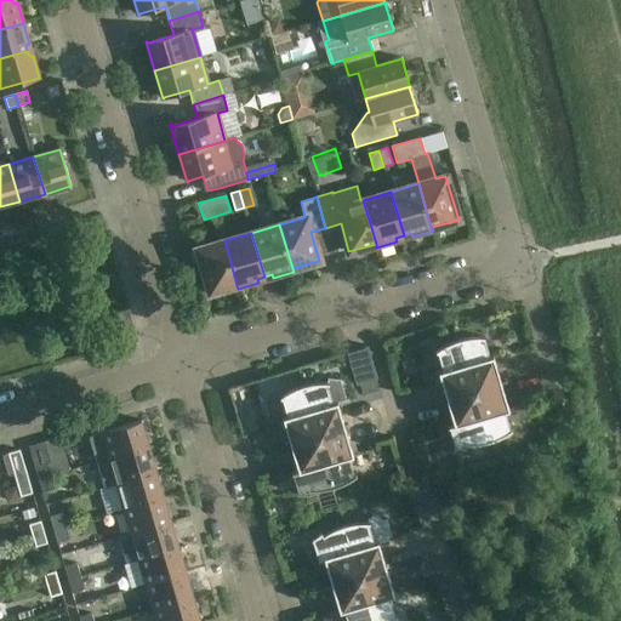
[(237,285),(224,240),(197,249),(210,292),(237,285)]
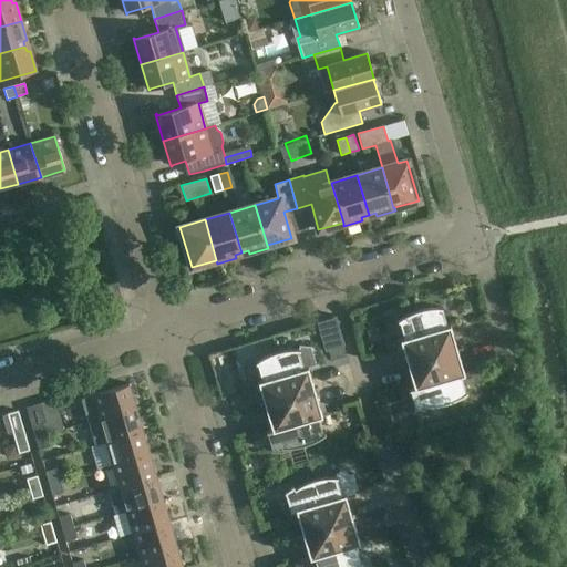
[(322,229),(310,237),(318,250),(330,243),(322,229)]
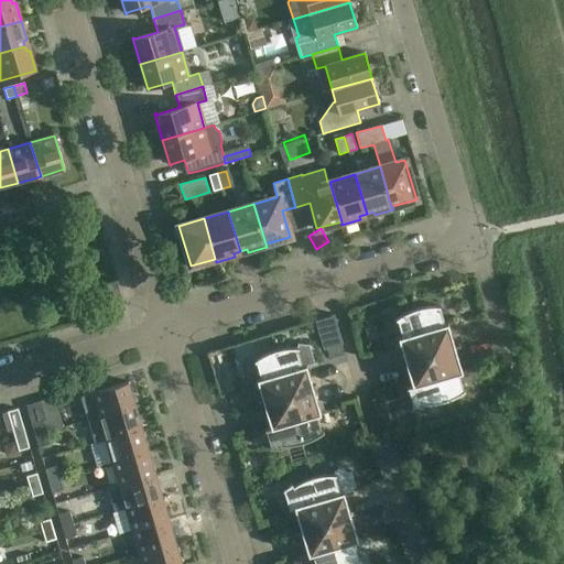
[(416,308),(430,355),(455,348),(451,333),(447,334),(445,326),(448,326),(447,323),(444,324),(438,307),(440,307),(440,306),(430,306),(423,307),(416,308)]
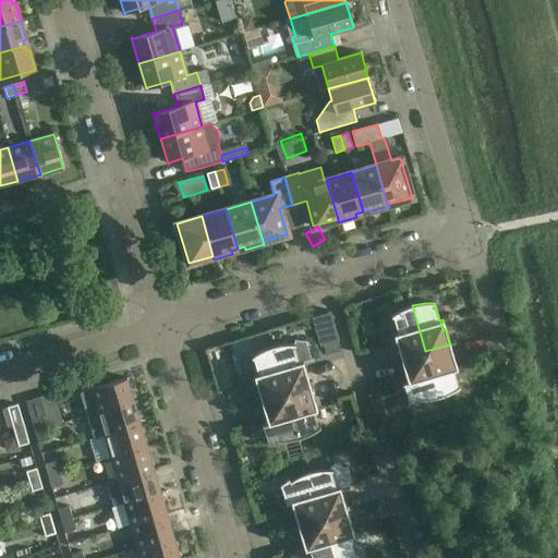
[(401,359),(425,351),(412,305),(403,310),(397,313),(391,316),(392,317),(393,316),(398,332),(393,334),(395,337),(398,336),(400,343),(397,344),(401,359)]
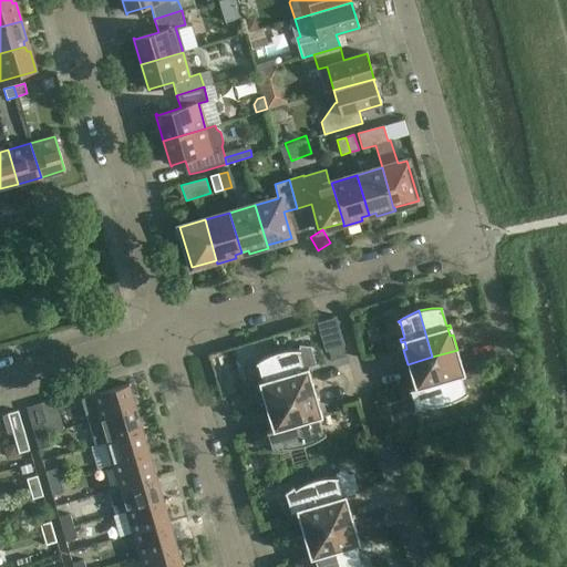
[(334,317),(317,322),(325,351),(328,350),(343,347),(334,317)]
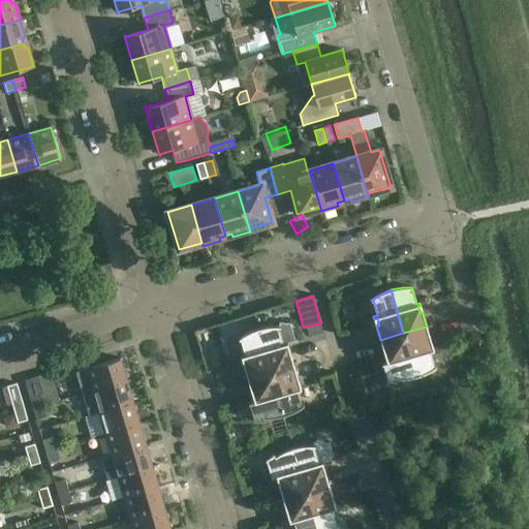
[(320,323),(306,327),(309,336),(323,332),(320,323)]
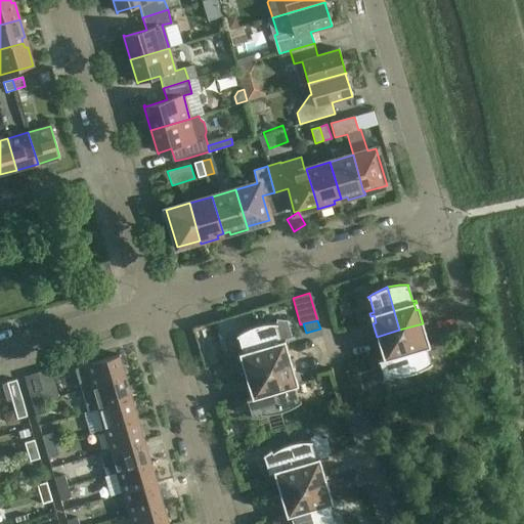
[(256,325),(268,368),(291,362),(287,348),(285,349),(282,342),(285,341),(285,339),(280,340),(276,324),(277,324),(277,323),(271,323),(264,323),(256,325)]
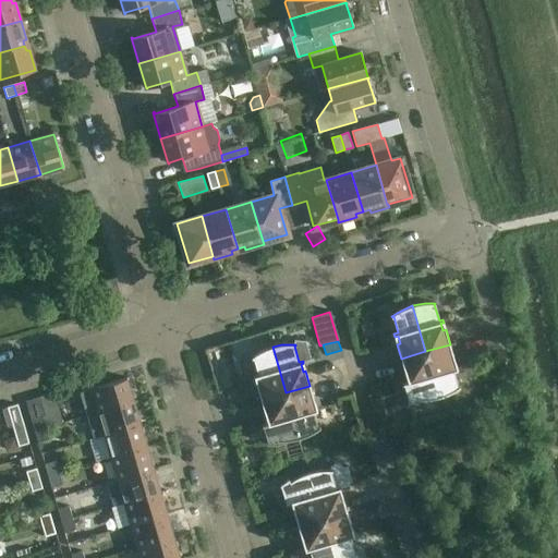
[(425,351),(439,397),(448,393),(455,390),(460,387),(459,386),(458,386),(453,370),(457,368),(457,366),(453,367),(451,360),(455,359),(450,344),(425,351)]
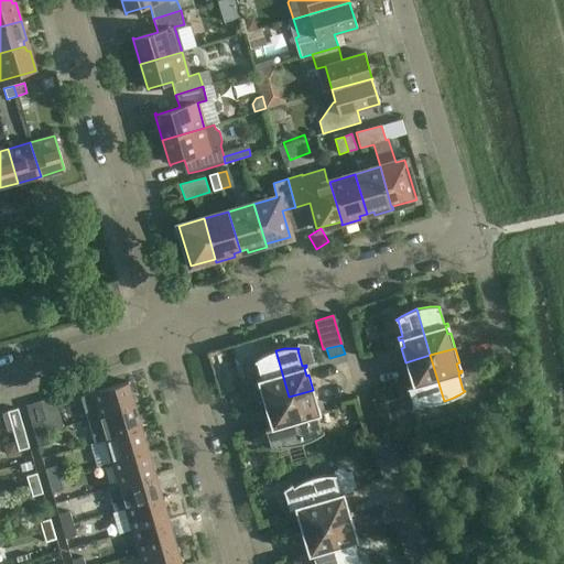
[(263,389),(260,389),(264,404),(289,397),(275,350),(266,354),(260,357),(255,361),(255,362),(256,361),(261,378),(257,379),(258,382),(261,381),(263,389)]
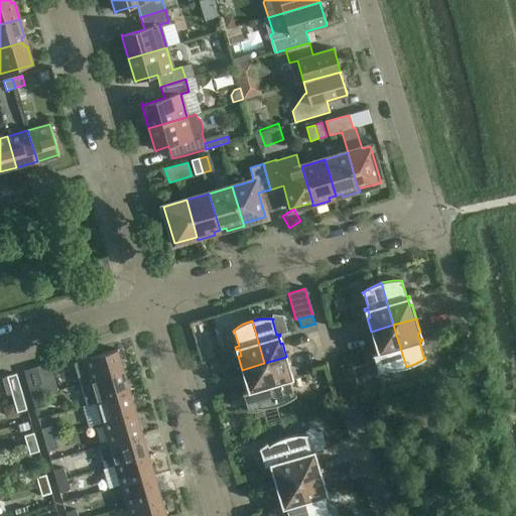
[(377,372),(387,373),(387,371),(386,371),(386,370),(391,370),(397,369),(406,367),(393,325),(371,332),(375,345),(378,345),(380,351),(377,352),(377,353),(373,355),(378,371),(377,371),(377,372)]
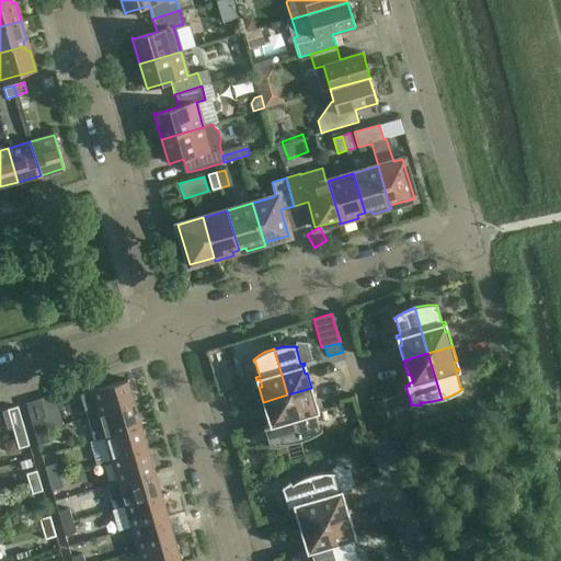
[(79,395),(87,418),(135,403),(127,380),(79,395)]
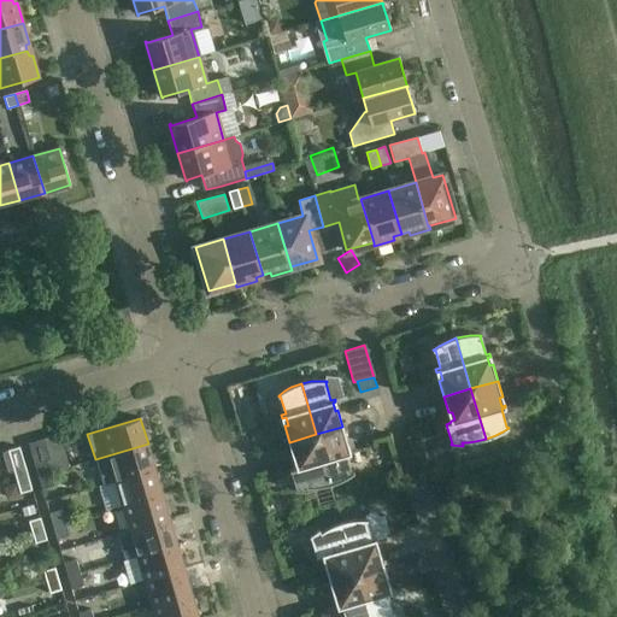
[(346,454),(351,453),(350,451),(346,452),(344,444),(347,442),(342,427),(316,434),(330,485),(341,481),(347,477),(354,474),(353,472),(352,472),(346,454)]
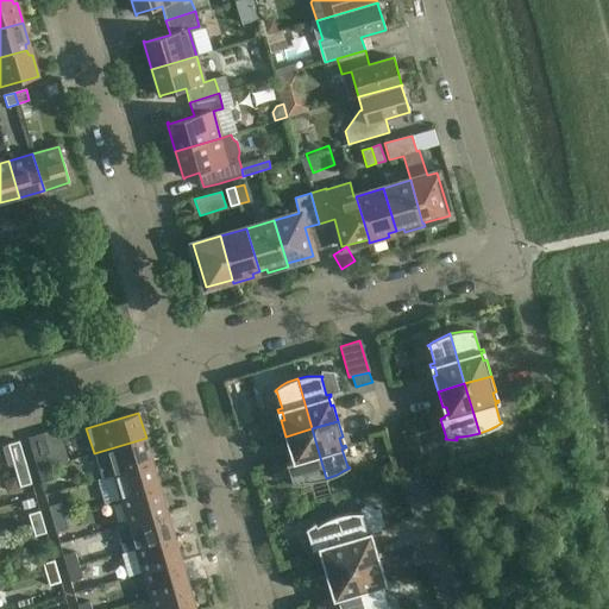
[(316,481),(326,478),(312,428),(286,437),(289,452),(293,451),(295,459),(292,460),(293,462),(286,464),(281,465),(286,483),(292,484),(305,485),(306,482),(308,482),(316,481)]
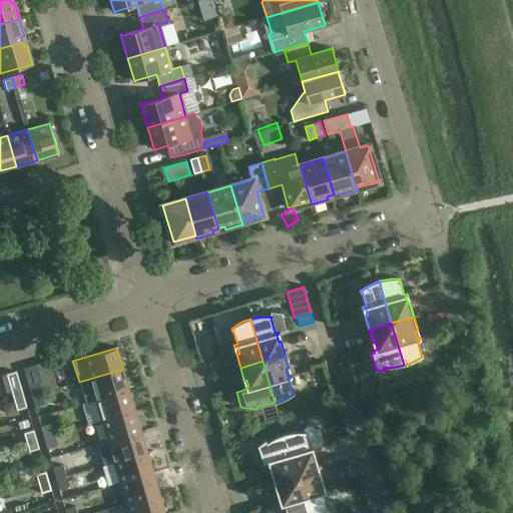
[(23,369),(31,396),(41,393),(38,382),(41,382),(36,365),(23,369)]
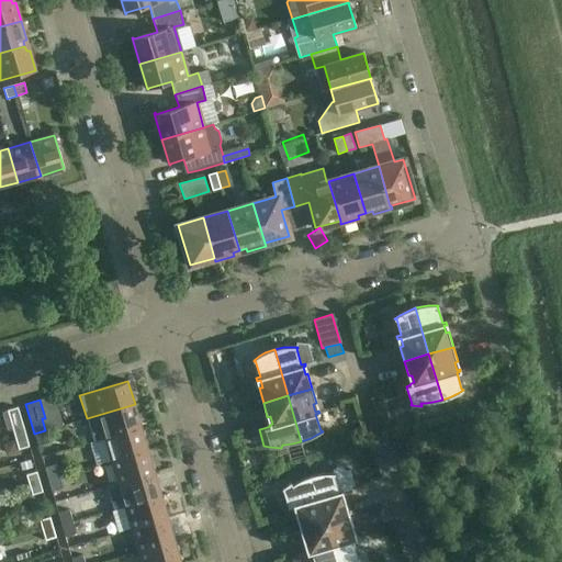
[(93,442),(104,439),(104,438),(142,427),(135,404),(87,418),(93,442)]
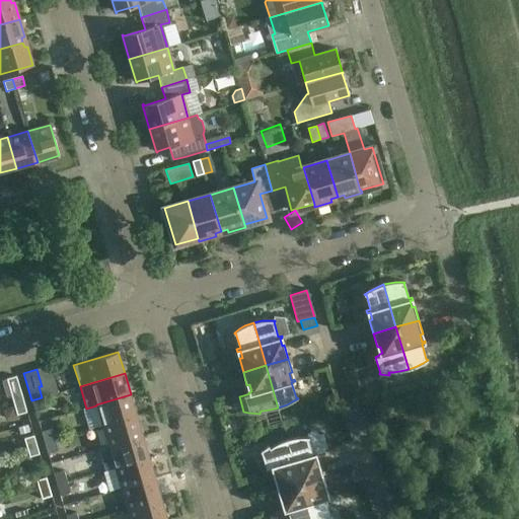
[(6,378),(14,405),(24,402),(16,376),(6,378)]
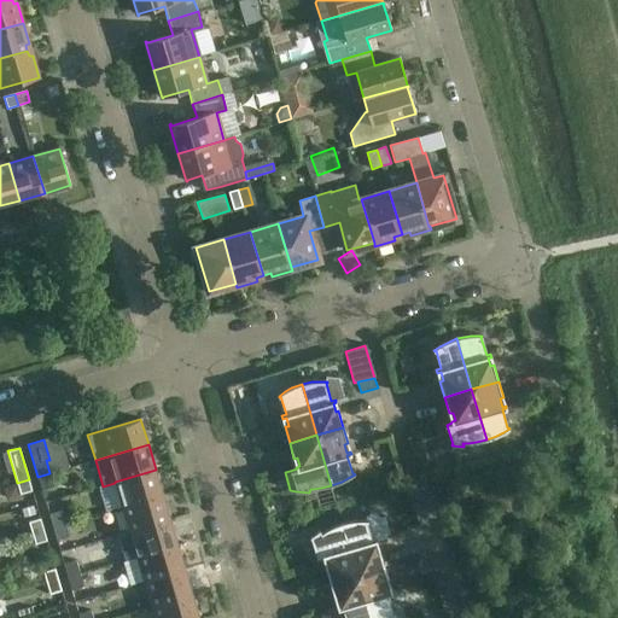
[(115,483),(122,507),(163,495),(156,470),(115,482),(115,483)]
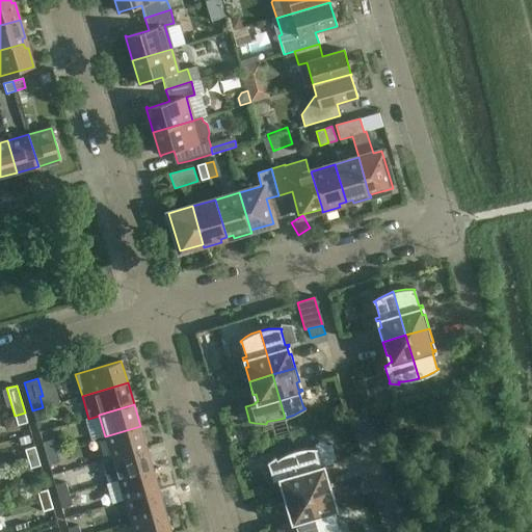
[(32,410),(36,422),(47,419),(43,407),(32,410)]
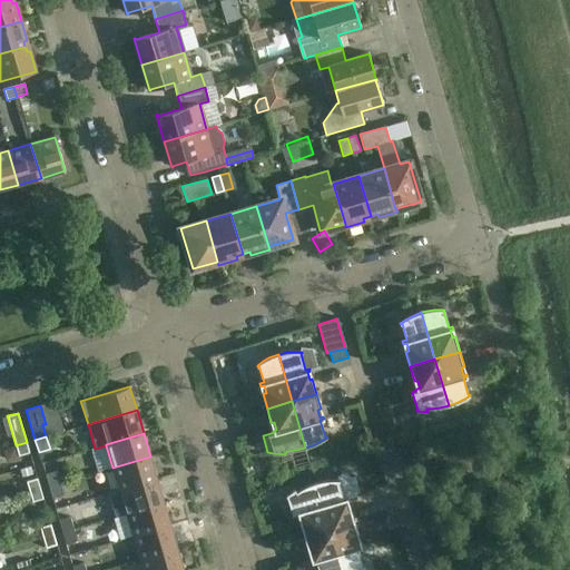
[(27,442),(16,445),(19,455),(29,453),(27,442)]
